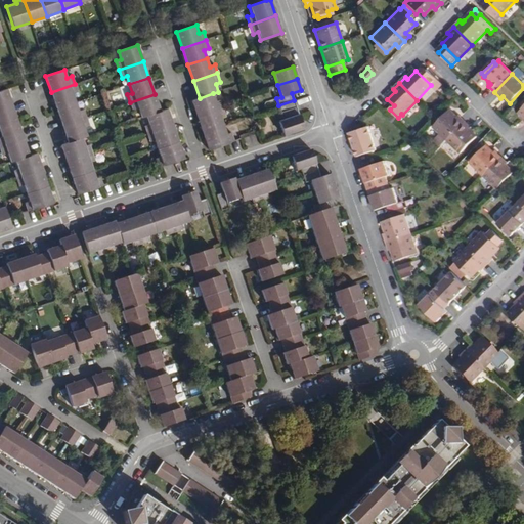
[(56,110),(76,102),(73,94),(78,93),(75,84),(51,92),(56,110)]
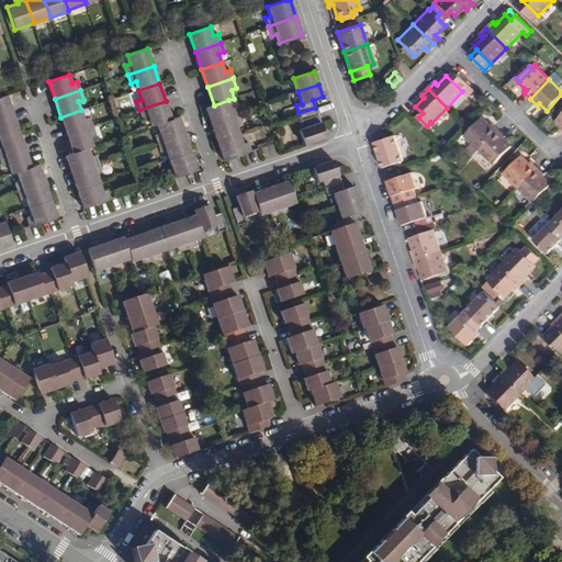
[(0,117),(13,113),(8,96),(0,98),(0,117)]
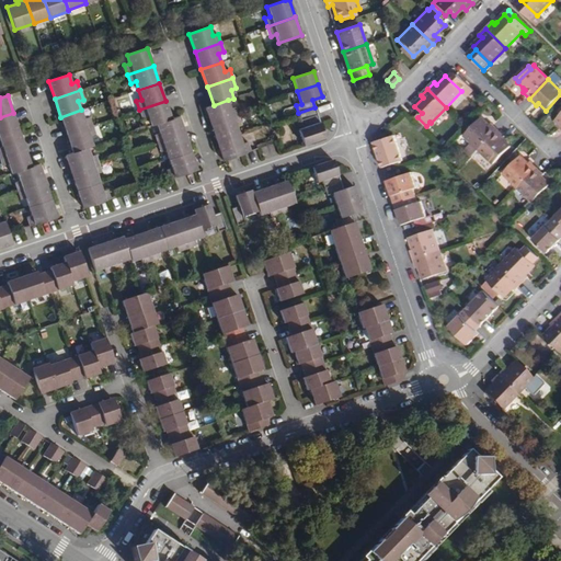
[(231,110),(228,100),(214,105),(205,107),(212,126),(239,116),(236,107),(231,110)]
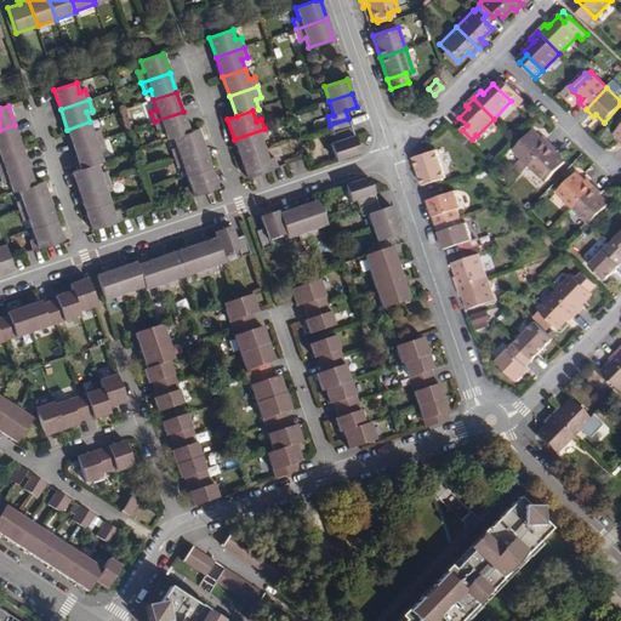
[(166,140),(172,138),(189,132),(183,112),(154,121),(158,132),(164,130),(166,140)]
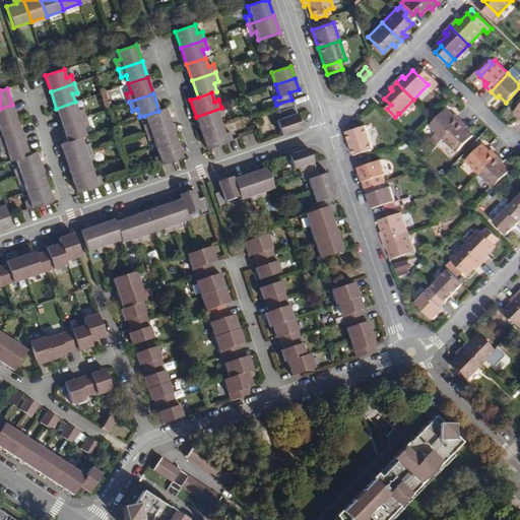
[(277,107),(279,112),(295,107),(291,100),(276,105),(277,107)]
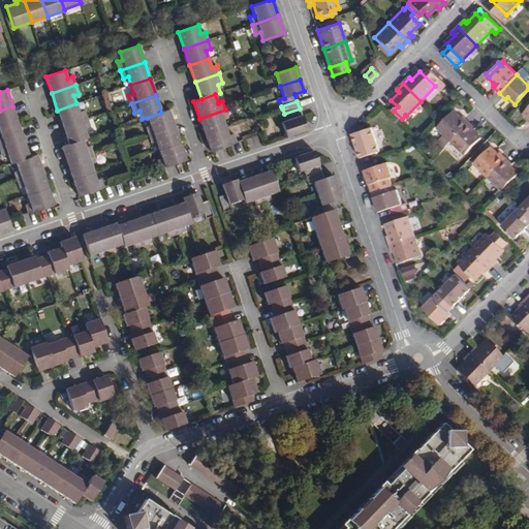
[(57,111),(63,127),(87,119),(84,111),(79,112),(76,103),(57,111)]
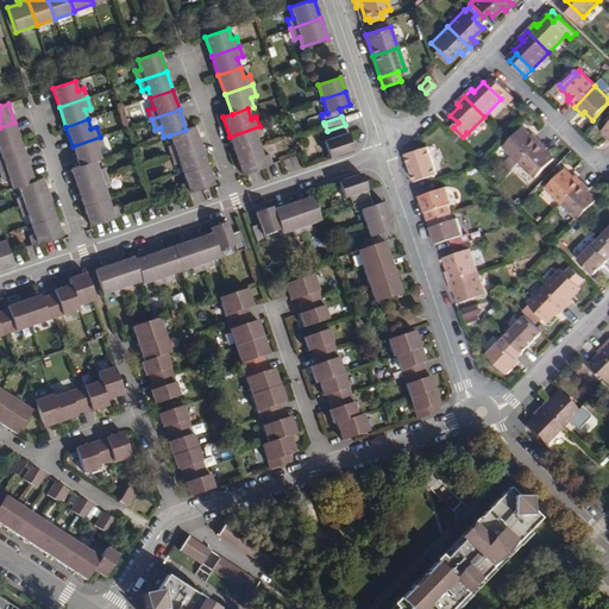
[(0,149),(22,143),(14,123),(0,127),(0,149)]
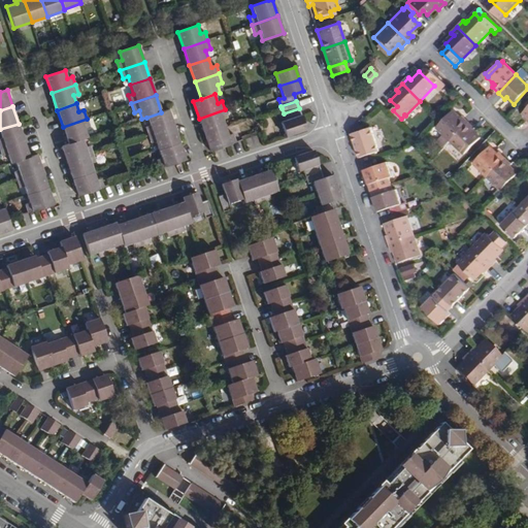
[(287,139),(306,132),(299,108),(284,113),(287,123),(282,125),(287,139)]
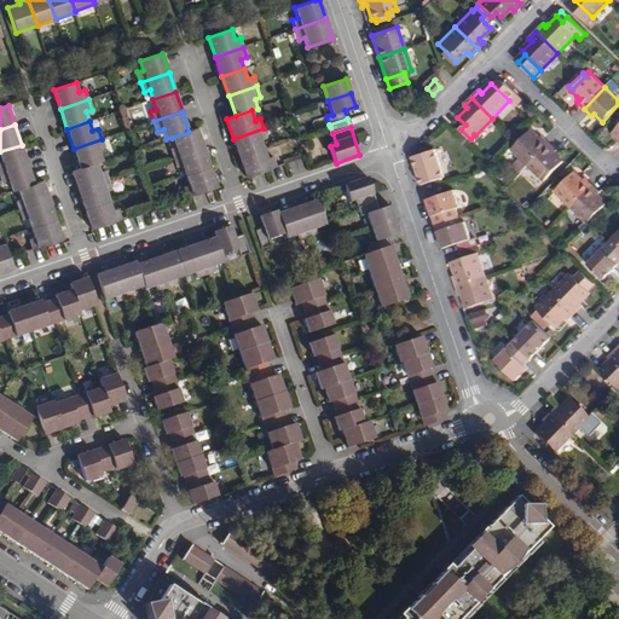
[(171,149),(174,158),(204,149),(197,128),(189,132),(172,138),(175,148),(171,149)]
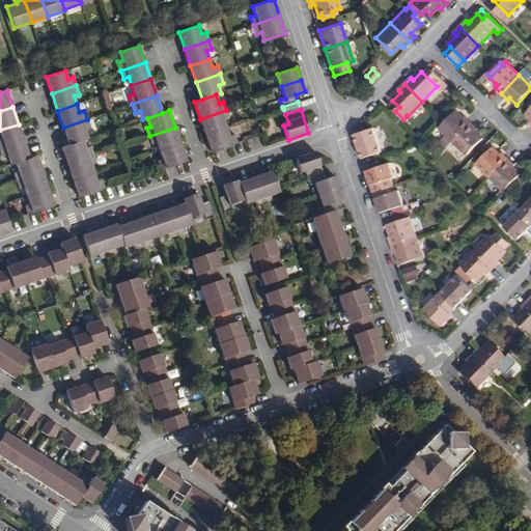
[(206,136),(227,129),(224,120),(229,119),(226,110),(200,119),(206,136)]
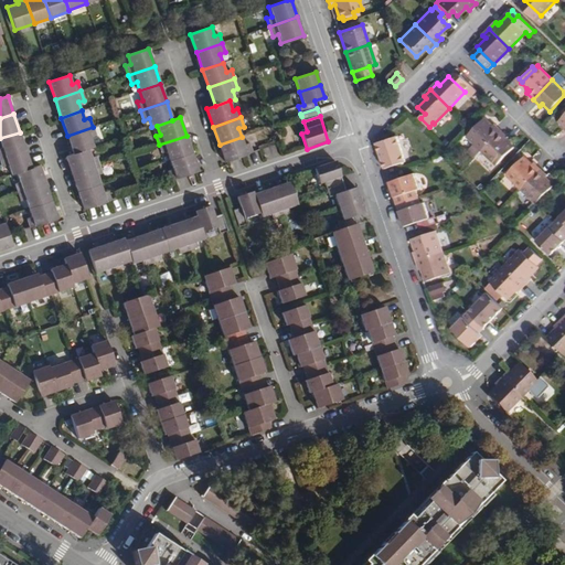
[(476,158),(482,151),(502,131),(496,125),(493,128),(484,119),(468,137),(476,145),(469,151),(476,158)]
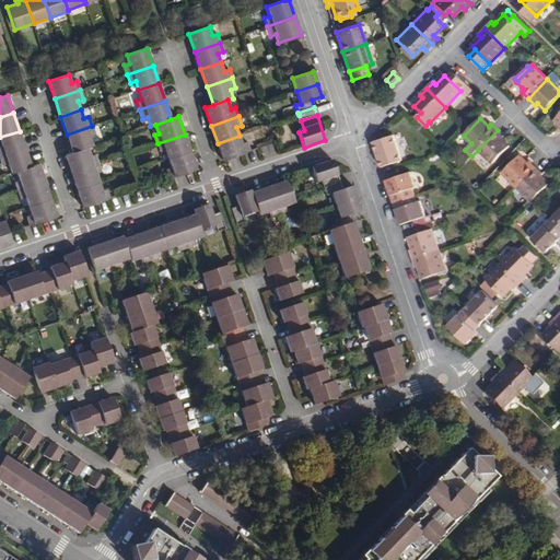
[(92,126),(67,135),(73,152),(88,148),(92,146),(90,137),(95,135),(92,126)]
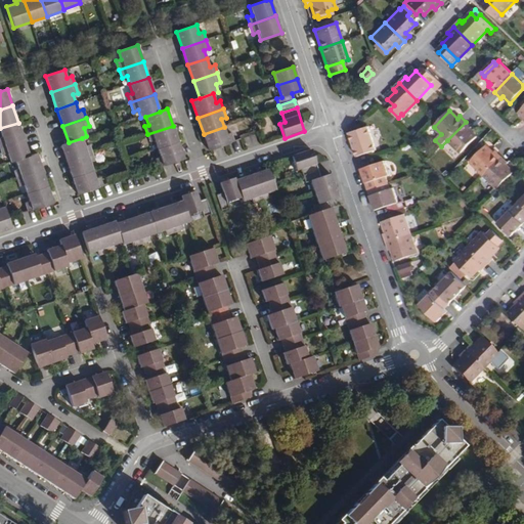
[(472,128),(466,122),(447,140),(461,154),(477,137),(470,130),(472,128)]
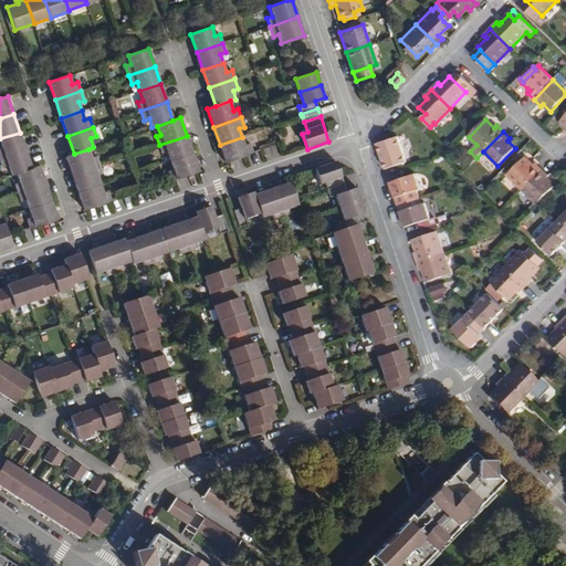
[(20,133),(0,138),(0,144),(1,148),(0,148),(0,159),(25,150),(20,133)]
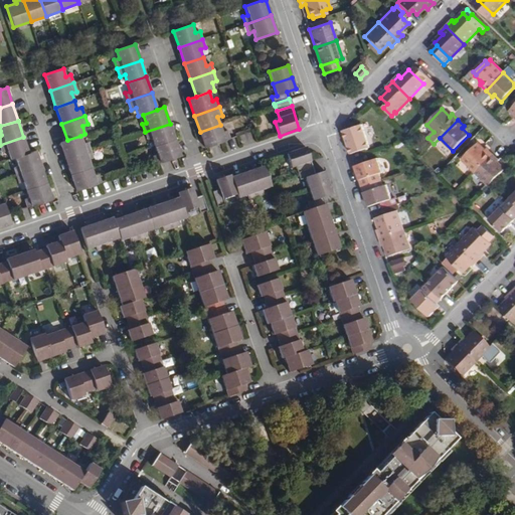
[(170,124),(145,132),(148,141),(152,140),(154,147),(175,140),(170,124)]
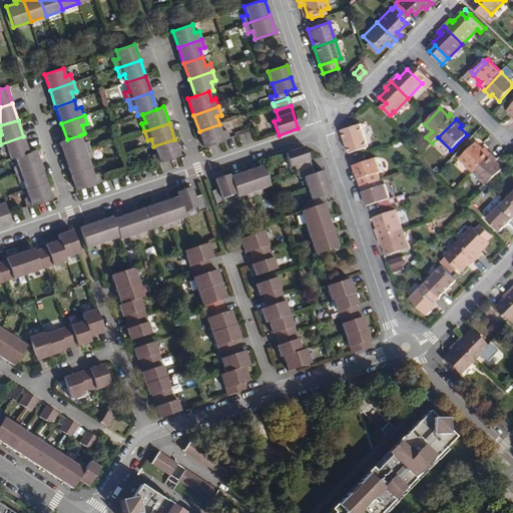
[(219,124),(199,131),(204,147),(229,138),(226,130),(222,132),(219,124)]
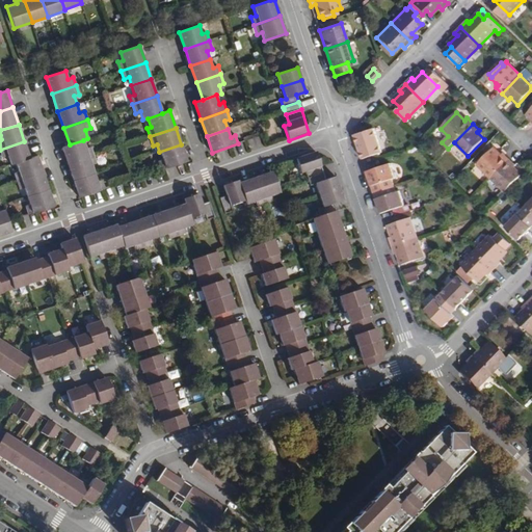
[(382,153),(374,129),(354,135),(363,159),(382,153)]
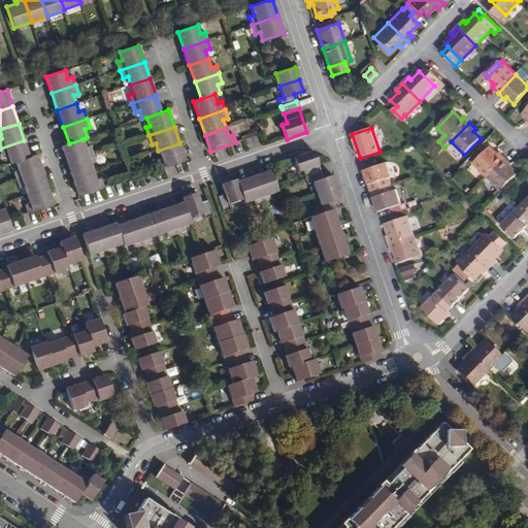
[(61,146),(67,163),(93,155),(90,146),(86,147),(83,139),(69,143),(61,146)]
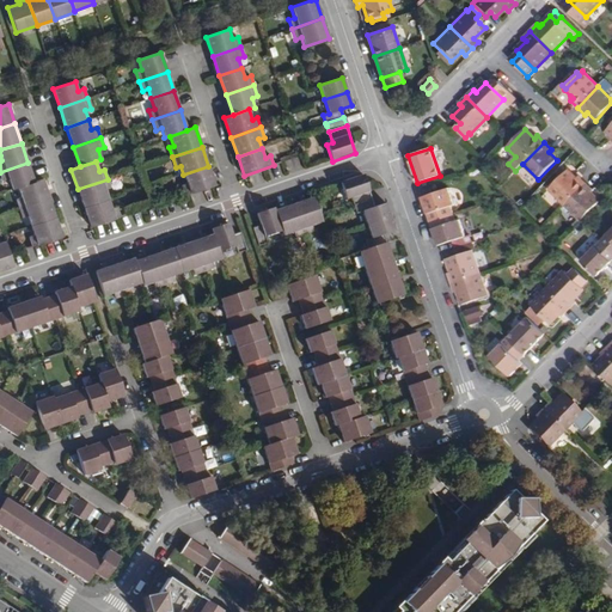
[(34,182),(28,163),(0,172),(0,175),(2,182),(8,181),(12,189),(17,188),(34,182)]
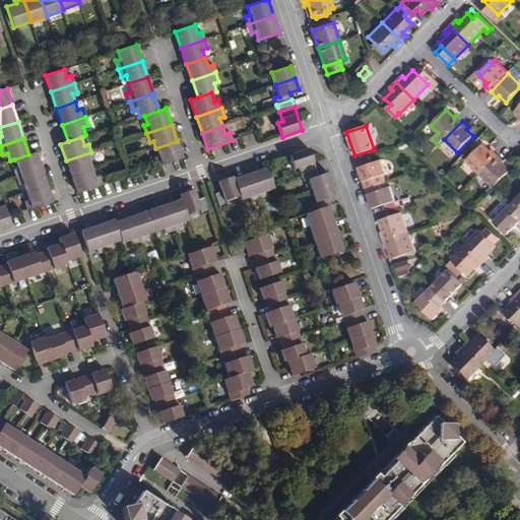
[(182,157),(177,141),(155,148),(158,156),(154,157),(156,166),(182,157)]
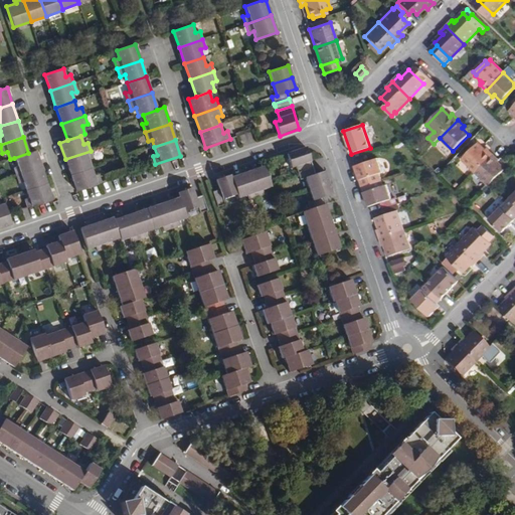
[(476,173),(494,155),(488,149),(485,151),(478,144),(462,159),(476,173)]
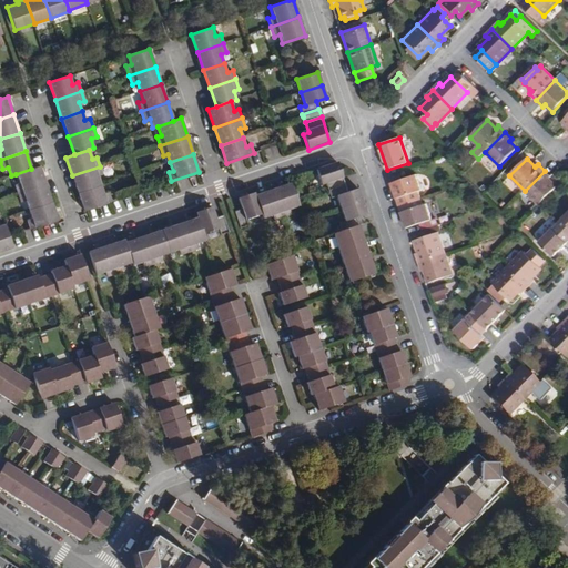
[(325,184),(328,191),(345,185),(337,162),(315,170),(321,186),(325,184)]
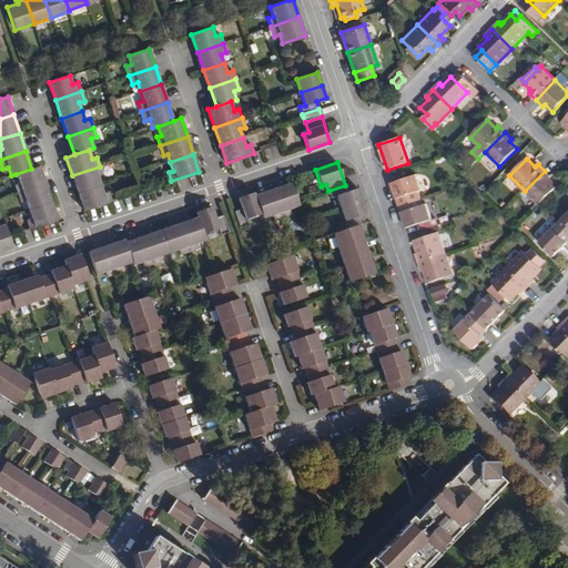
[(39,166),(31,169),(16,174),(19,183),(14,184),(18,193),(46,184),(39,166)]
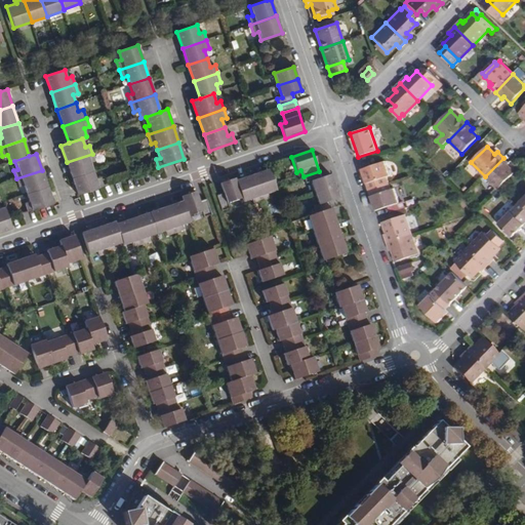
[(72,178),(93,171),(90,164),(95,162),(92,154),(67,162),(72,178)]
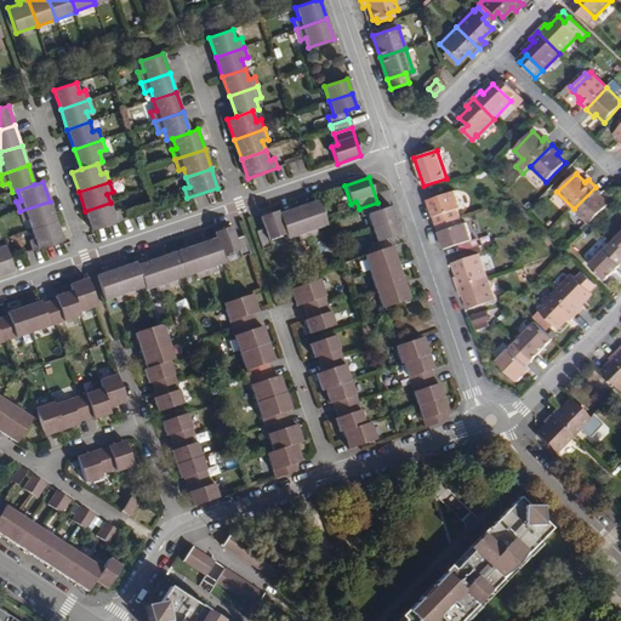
[(602,193),(596,187),(574,209),(590,224),(608,205),(599,195),(602,193)]
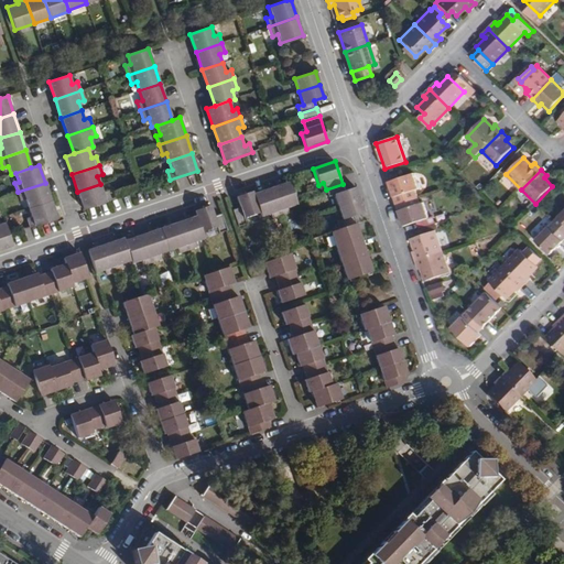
[(389,182),(397,205),(418,197),(415,191),(420,190),(414,174),(389,182)]
